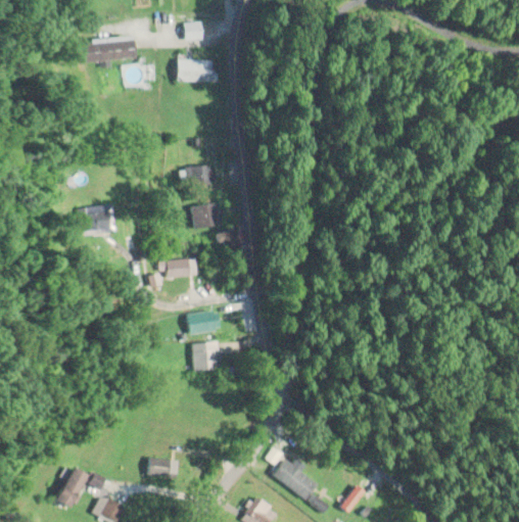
[(202,39),(202,22),(184,24),(184,40),(202,39)]
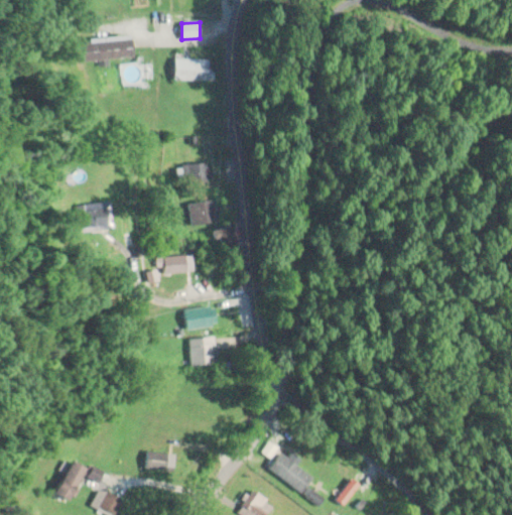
[(79,62),(131,57),(129,36),(77,41),(79,62)]
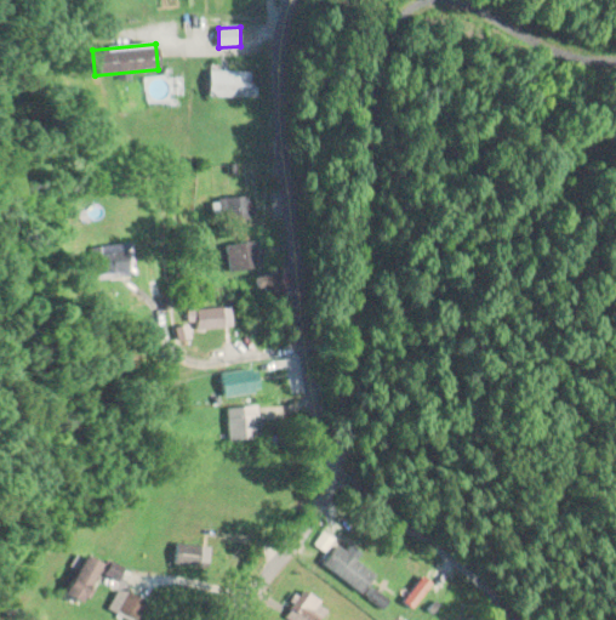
[(207,96),(252,96),(252,72),(207,72),(207,96)]
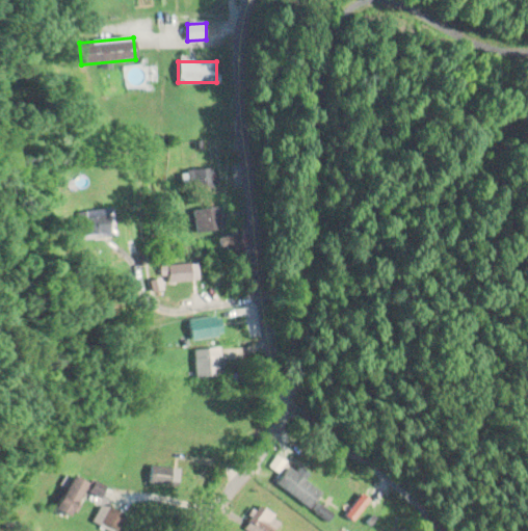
[(221,185),(218,166),(189,170),(192,190),(221,185)]
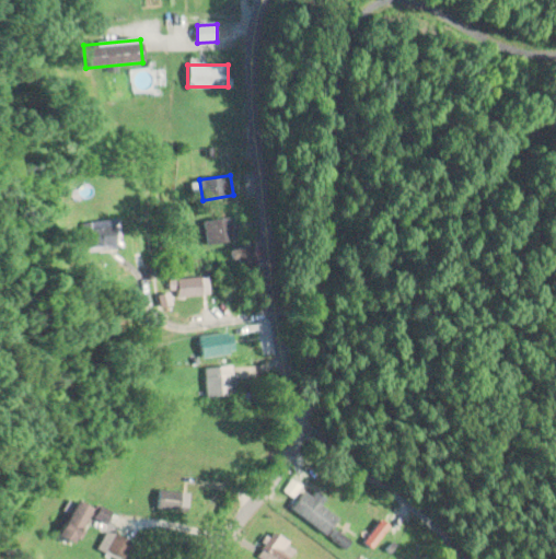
[(240,237),(234,216),(203,222),(207,245),(240,237)]
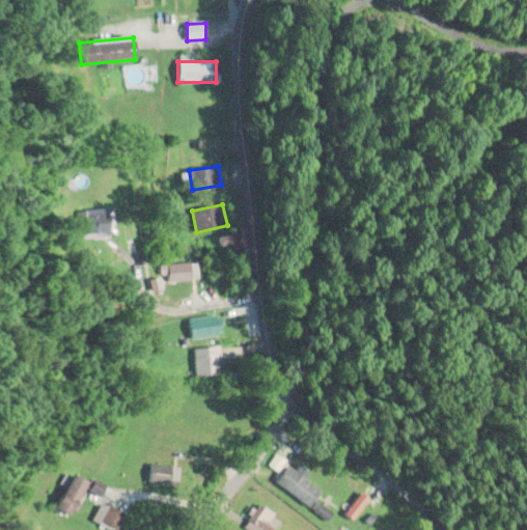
[(112,234),(112,215),(84,215),(84,234),(112,234)]
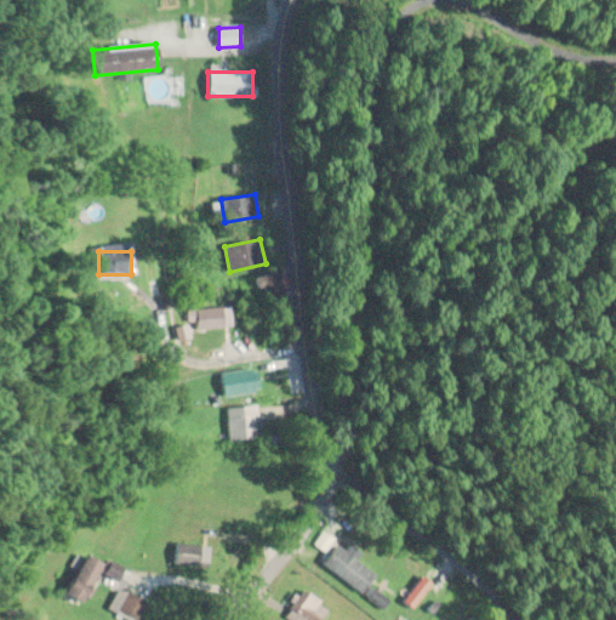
[(257,302),(292,290),(285,268),(250,280),(257,302)]
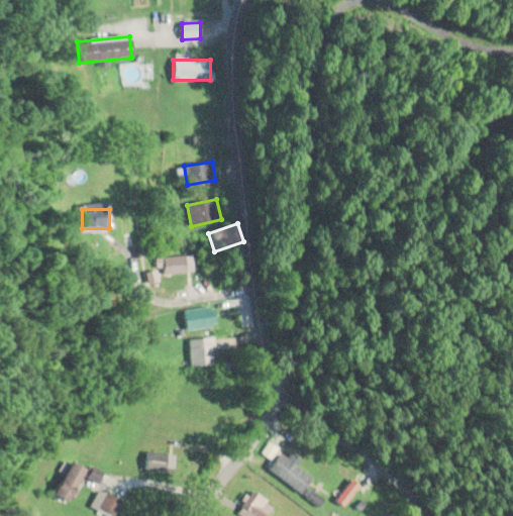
[(195,273),(195,256),(158,256),(158,273),(195,273)]
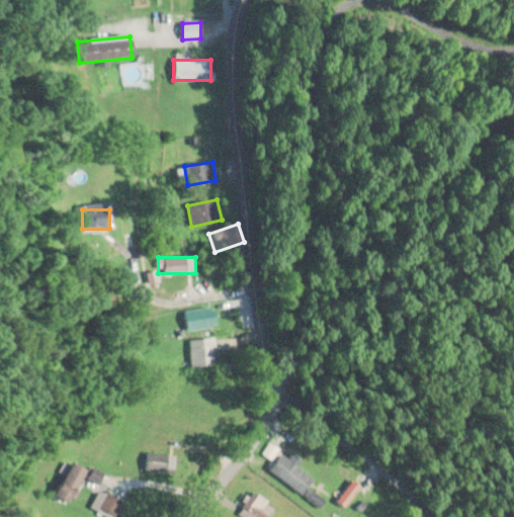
[(217,328),(216,309),(186,311),(187,330),(217,328)]
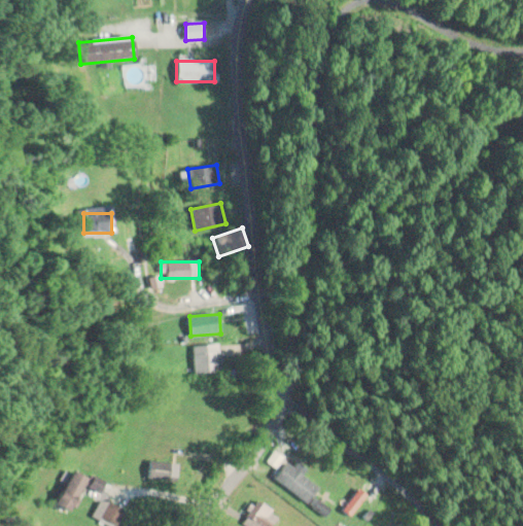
[(195,346),(196,374),(223,372),(221,344),(195,346)]
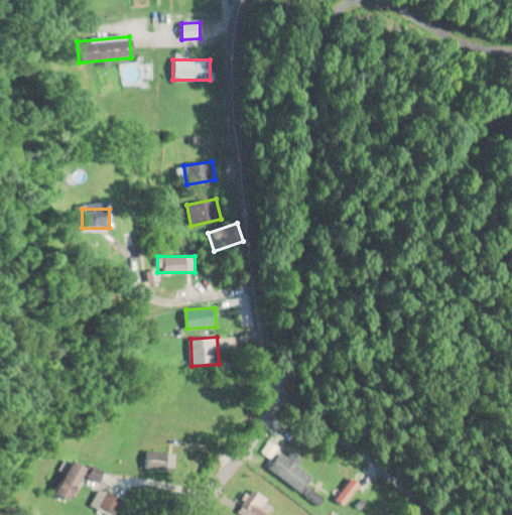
[(312,476),(273,448),(273,449),(269,445),(264,453),(274,460),(268,470),(300,492),(312,476)]
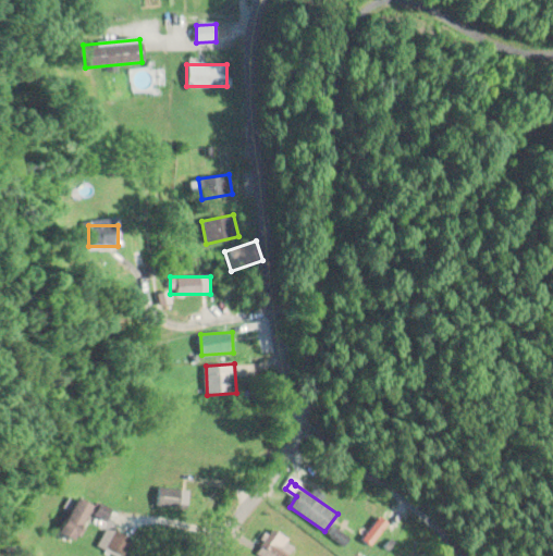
[(72,542),(94,509),(75,497),(53,530),(72,542)]
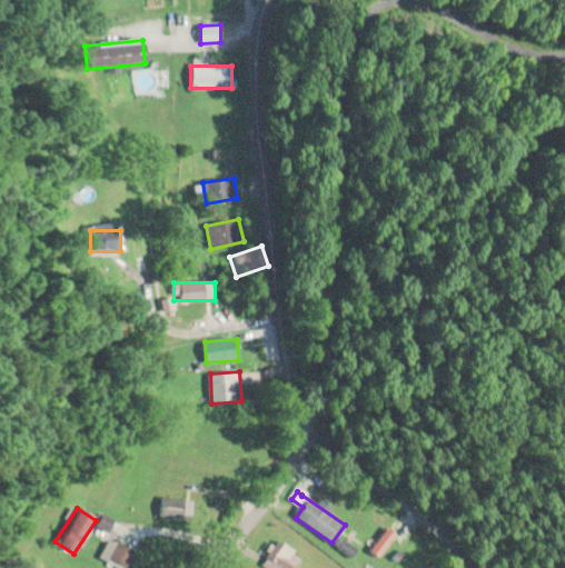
[(399,536),(389,529),(369,556),(378,562),(399,536)]
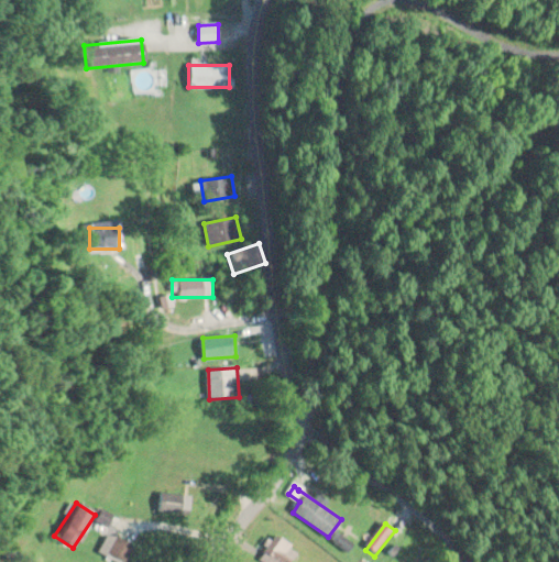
[(129,561),(134,544),(114,539),(109,555),(125,561),(129,561)]
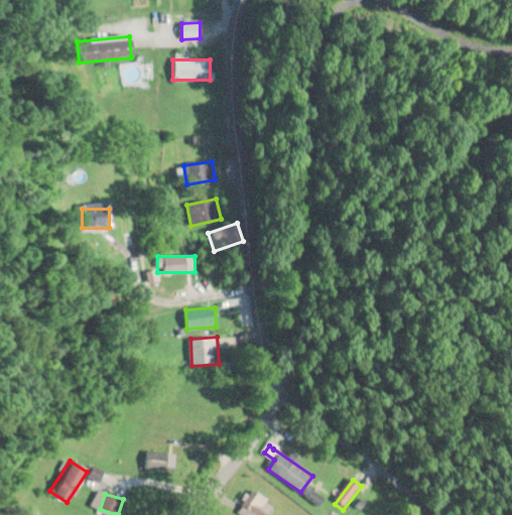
[(384,514),(388,510),(380,504),(371,514),(384,514)]
